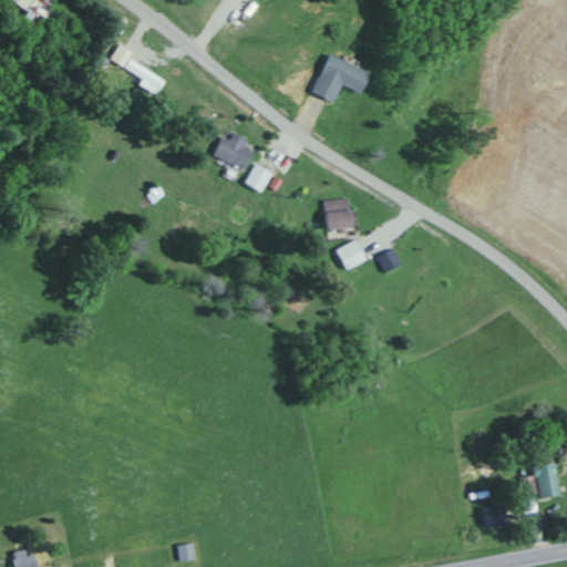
[(53,2),(50,0),(11,0),(28,11),(23,17),(37,26),(53,2)]
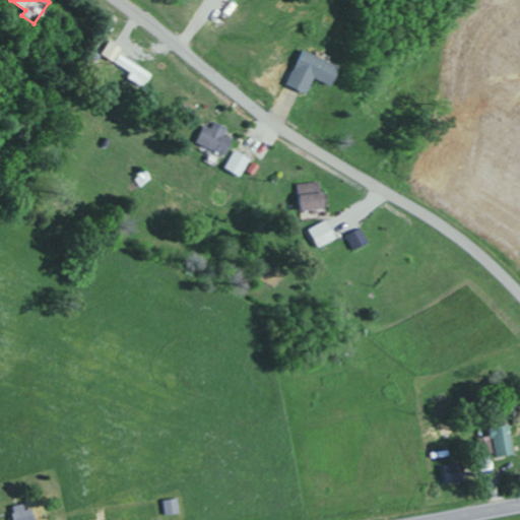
[(121,47),(108,41),(102,55),(115,61),(121,47)]
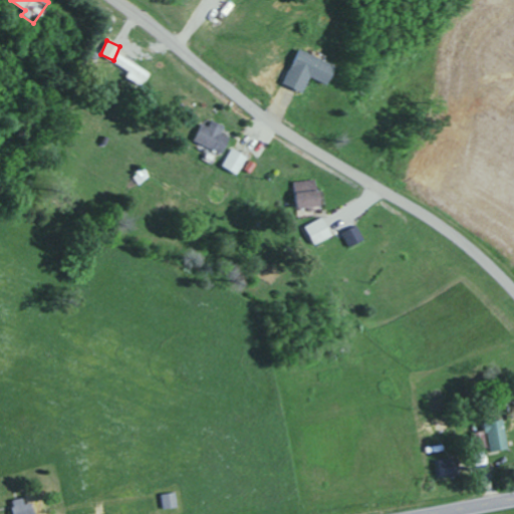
[(307,77),(323,84),(331,65),(297,49),(280,83),(300,92),(307,77)]
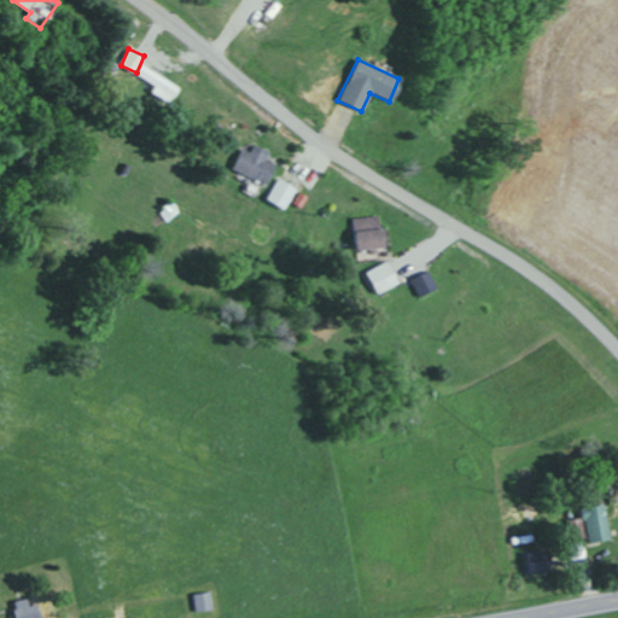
[(180,88),(143,62),(136,73),(156,86),(152,92),(169,104),(180,88)]
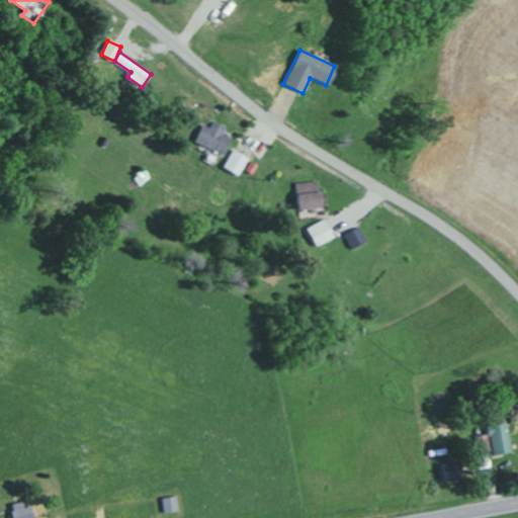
[(201,124),(194,144),(222,154),(228,138),(223,135),(225,126),(211,121),(209,127),(201,124)]
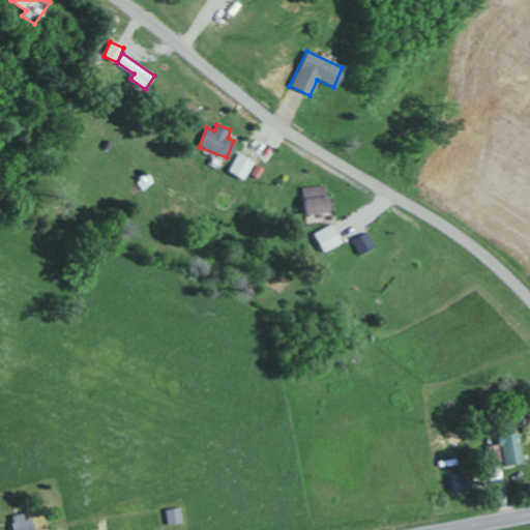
[(254,163),(238,153),(228,171),(243,180),(254,163)]
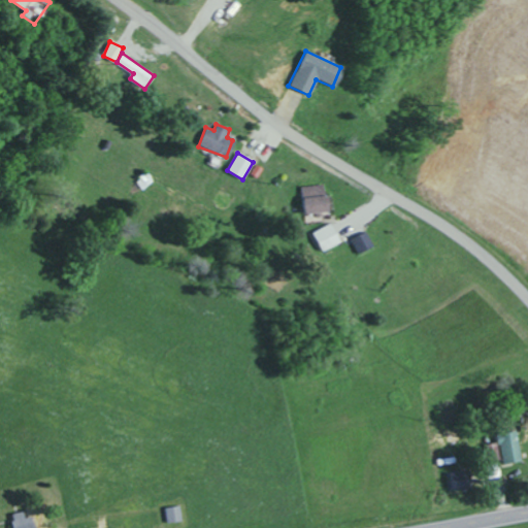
[(301,213),(325,213),(324,186),(300,186),(301,213)]
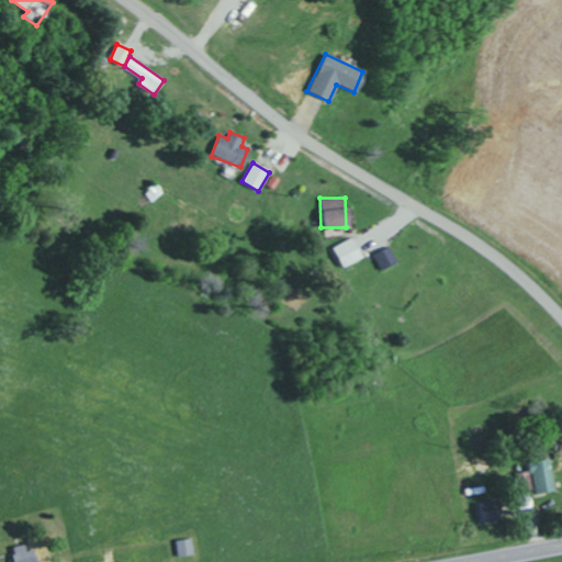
[(332,248),(341,268),(362,258),(352,237),(332,248)]
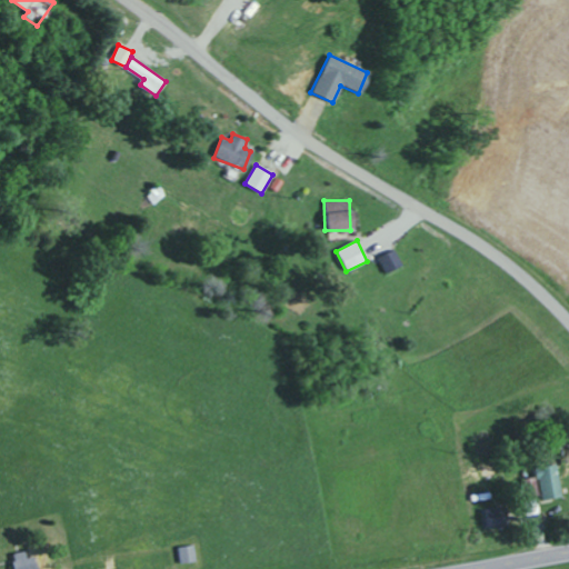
[(401,265),(395,250),(378,257),(386,272),(401,265)]
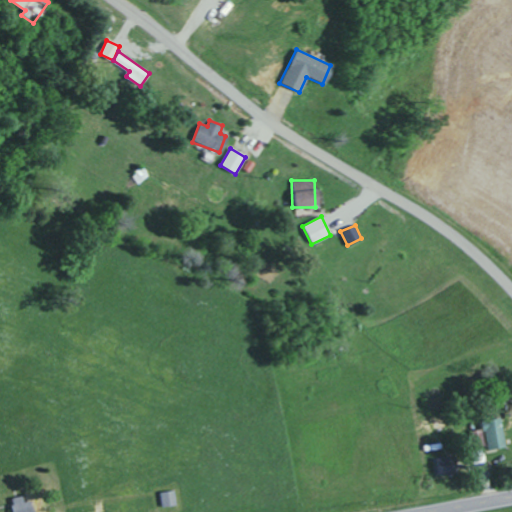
[(505,447),(501,418),(481,421),(483,429),(470,431),(472,449),(470,449),(472,463),(487,461),(485,450),(505,447)]
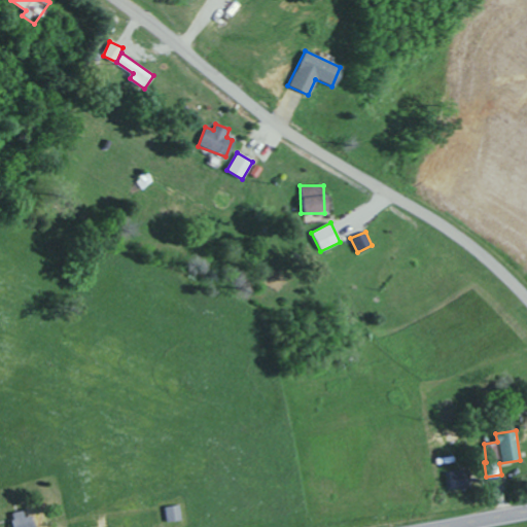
[(10,513),(11,526),(34,526),(33,516),(24,517),(23,512),(10,513)]
